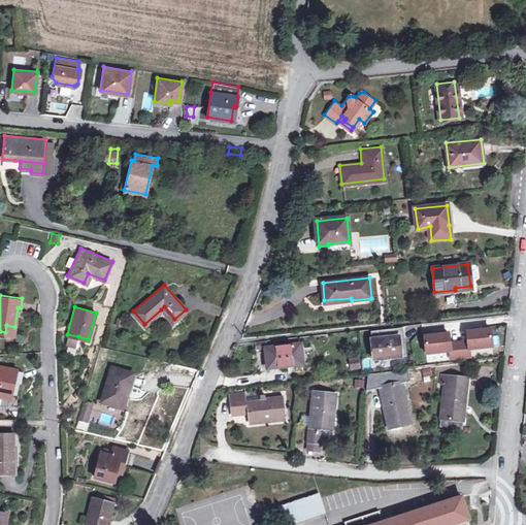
[(171,322),(174,319),(164,306),(161,309),(171,322)]
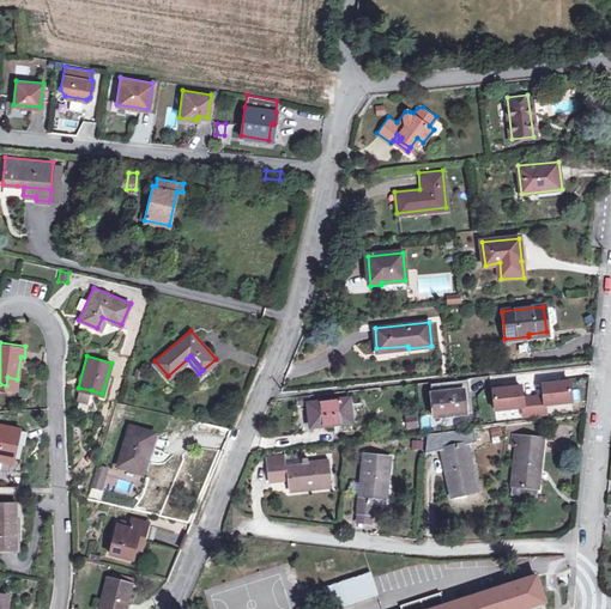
[(16,387),(17,379),(7,377),(6,385),(16,387)]
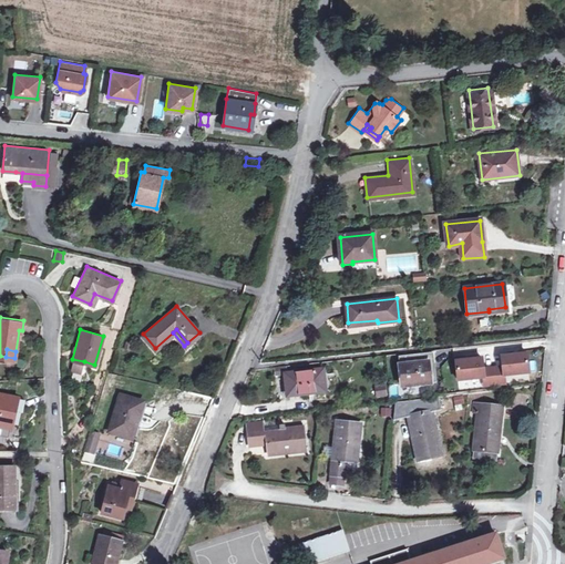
[(428,350),(429,360),(443,359),(442,349),(428,350)]
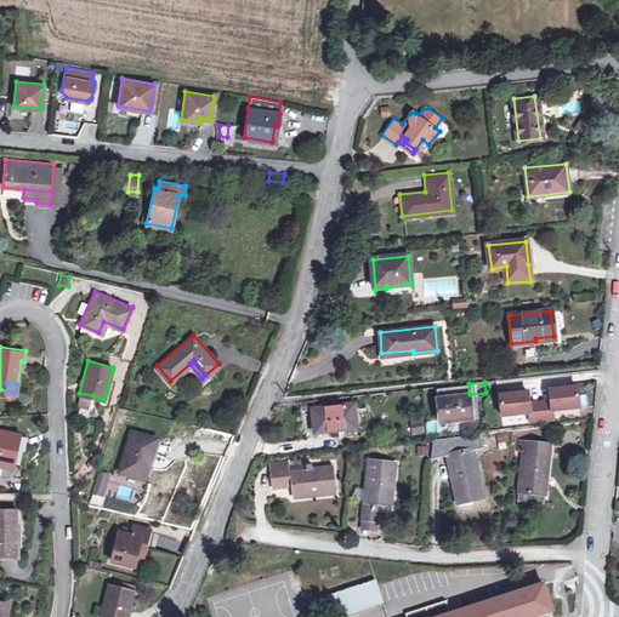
[(470,394),(469,383),(436,387),(439,420),(472,416),(470,394)]
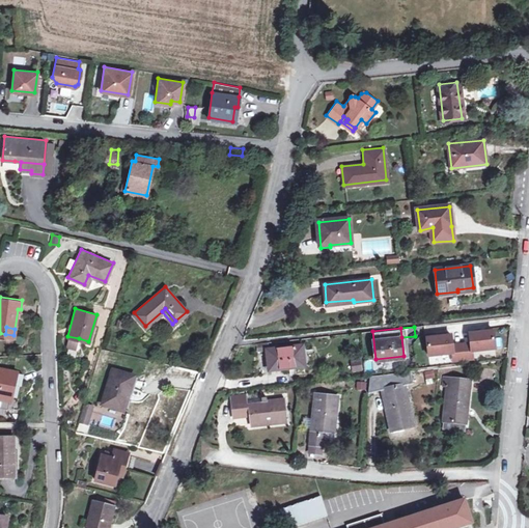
[(471,341),(461,342),(463,358),(472,357),(471,350),(495,346),(493,329),(470,331),(471,341)]
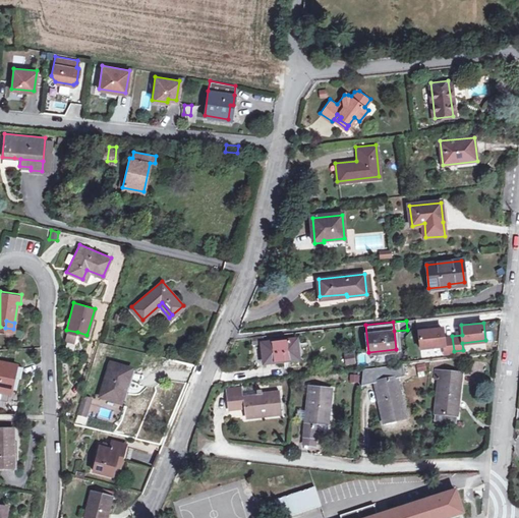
[(441,327),(417,330),(419,347),(444,345),(445,352),(454,351),(452,336),(442,337),(441,327)]
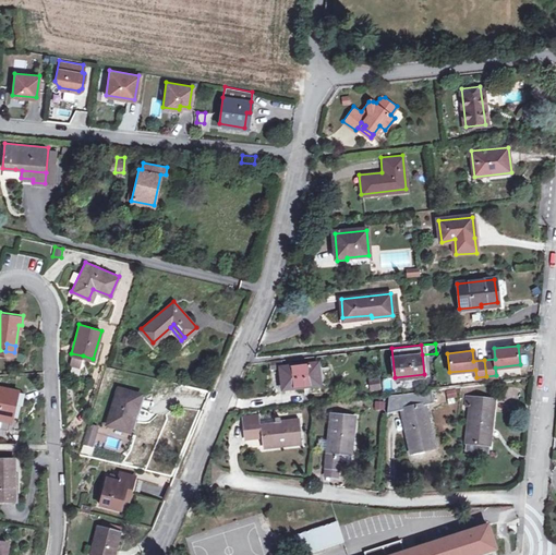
[(80,365),(83,356),(71,353),(68,362),(80,365)]
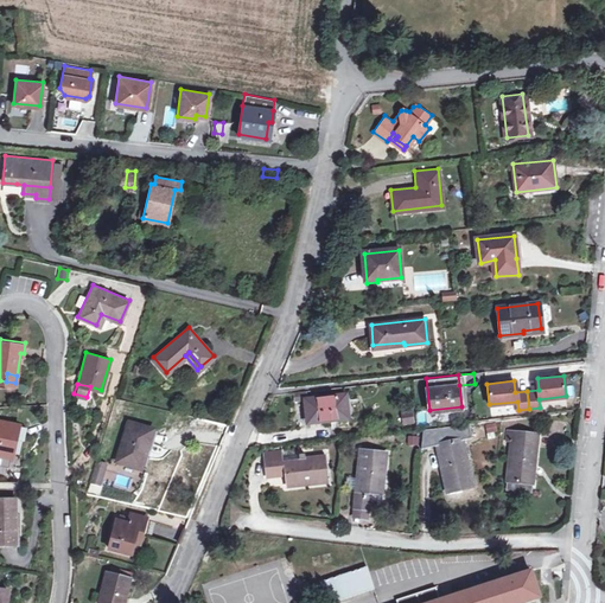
[(348,415),(345,393),(305,397),(307,419),(348,415)]
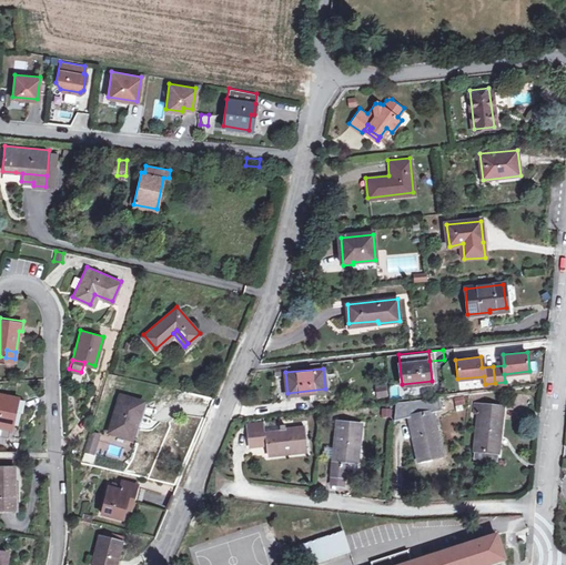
[(386,385),(375,386),(376,396),(387,395),(386,385)]
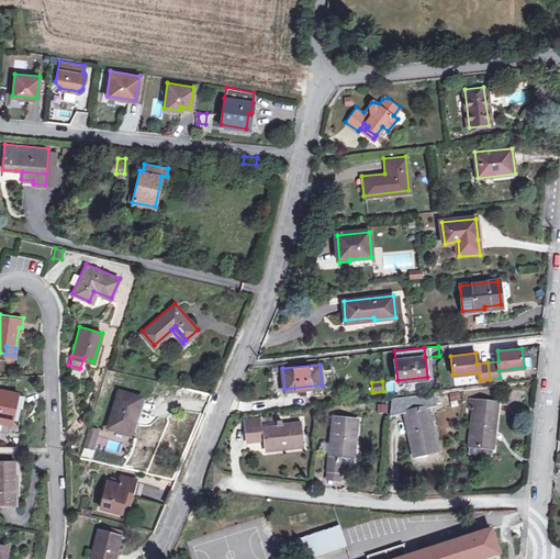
[(0,417),(10,421),(17,392),(0,388),(0,417)]
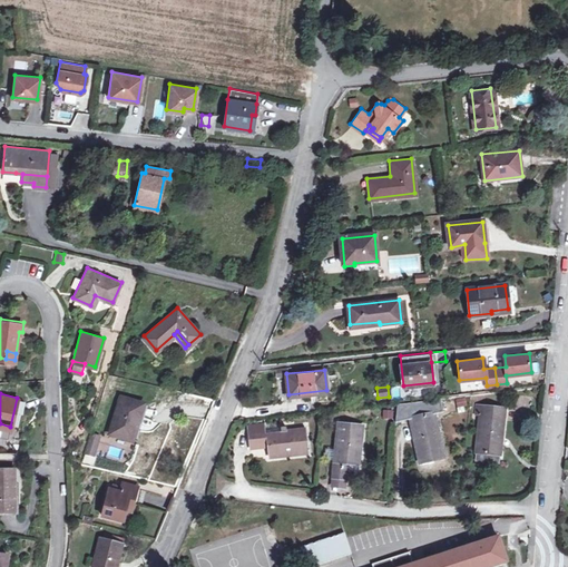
[(120,394),(108,431),(128,437),(134,420),(137,421),(143,401),(120,394)]
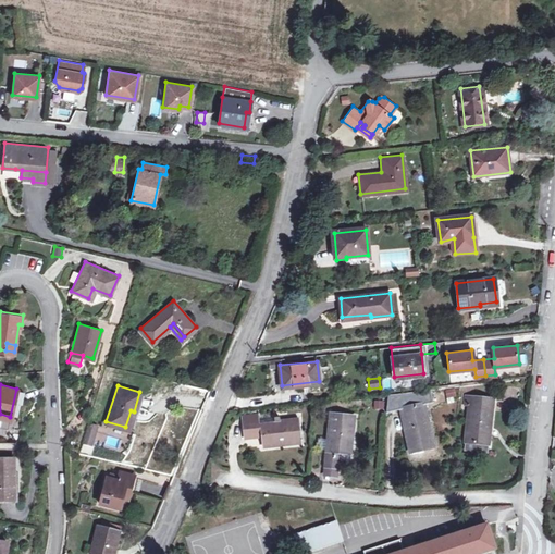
[(467,435),(491,438),(496,393),(468,390),(467,401),(471,401),(467,435)]
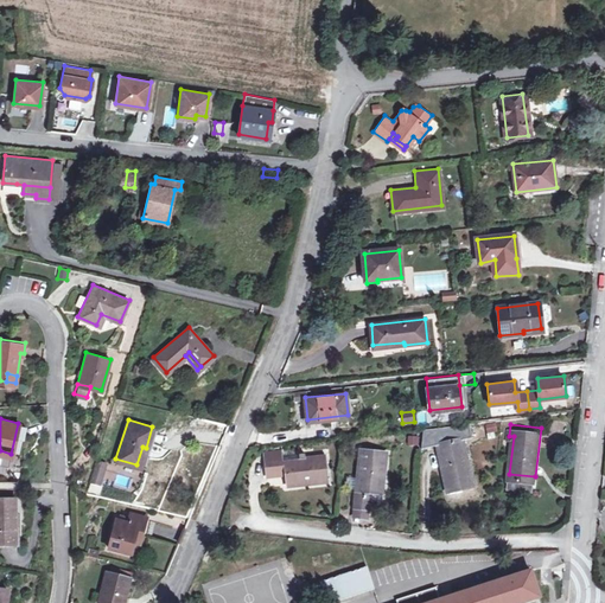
[(472,486),(463,440),(471,438),(469,427),(425,431),(422,448),(437,446),(446,492),(472,486)]
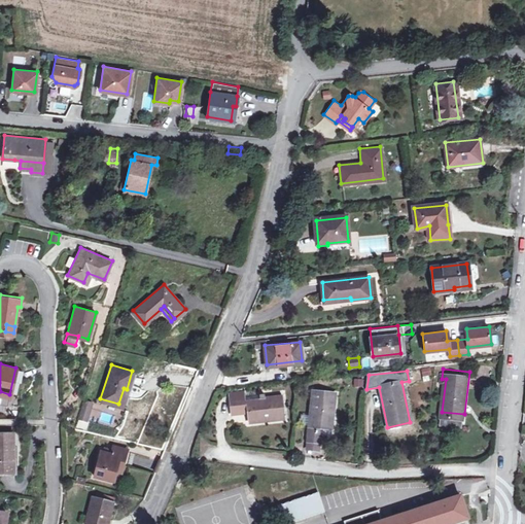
[(361,377),(352,377),(352,385),(362,385),(361,377)]
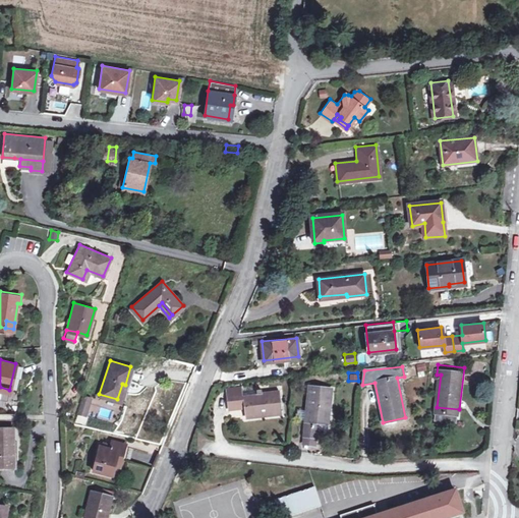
[(405,395),(413,395),(414,384),(406,384),(405,395)]
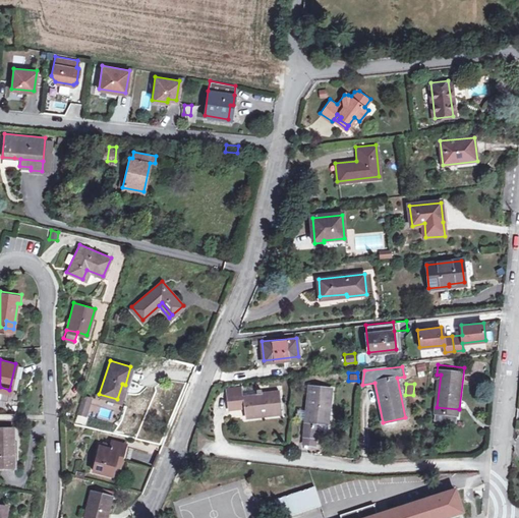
[(314,423),(325,424),(330,391),(308,388),(302,434),(312,436),(314,427),(314,423)]
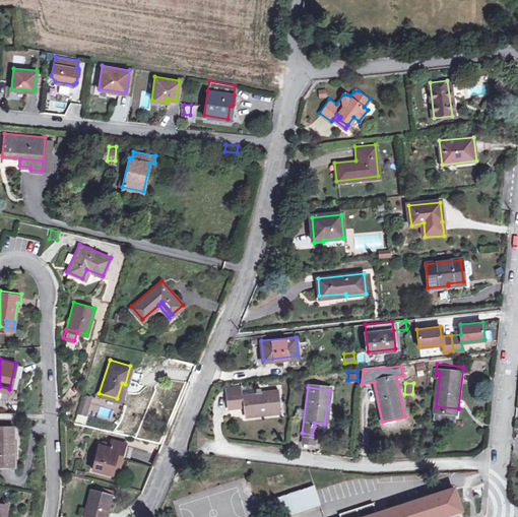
[(228,394),(228,403),(242,402),(243,413),(278,410),(276,389),(228,394)]
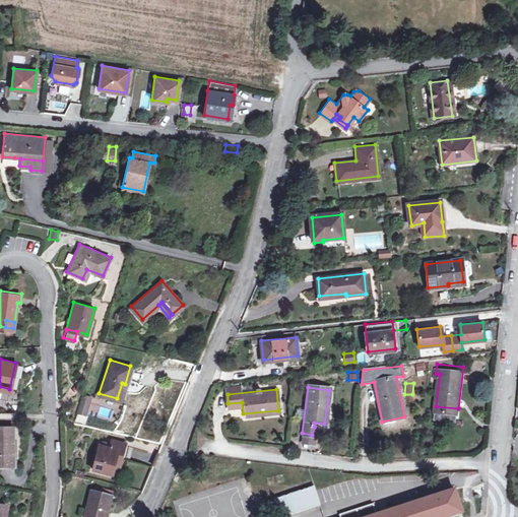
[(81,399),(77,410),(84,412),(87,401),(81,399)]
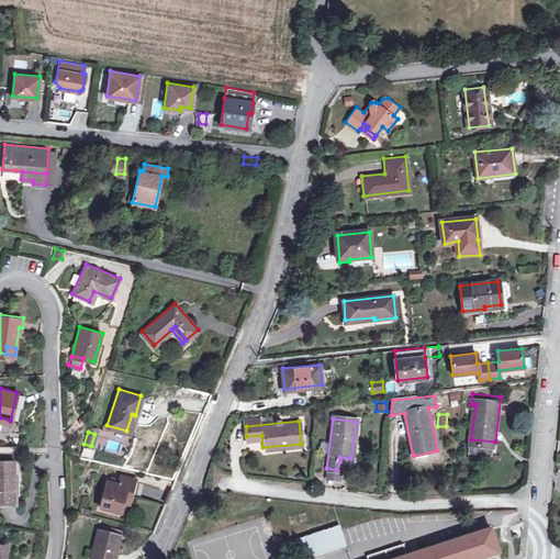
[(495,442),(471,439),(470,448),(494,450),(495,442)]
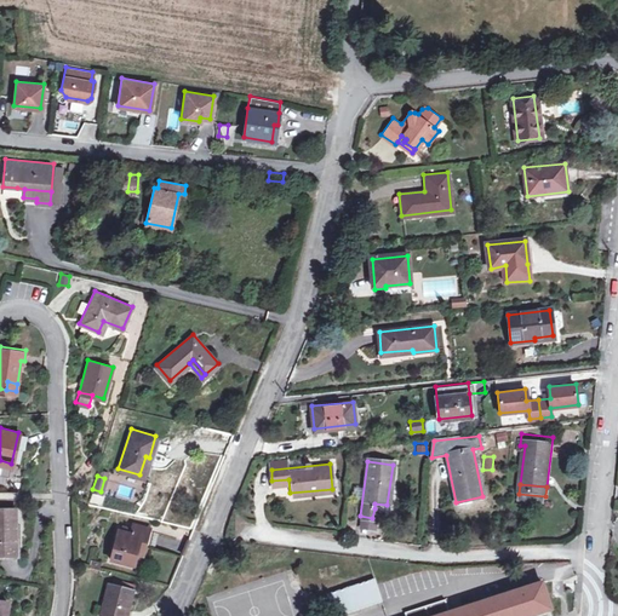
[(0,553),(17,553),(16,507),(0,507),(0,553)]
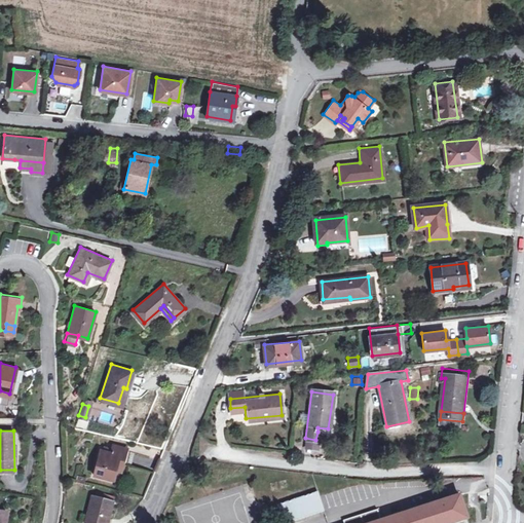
[(112,451),(104,449),(101,448),(95,474),(113,478),(115,469),(118,458),(123,460),(126,448),(113,445),(113,446),(112,451)]
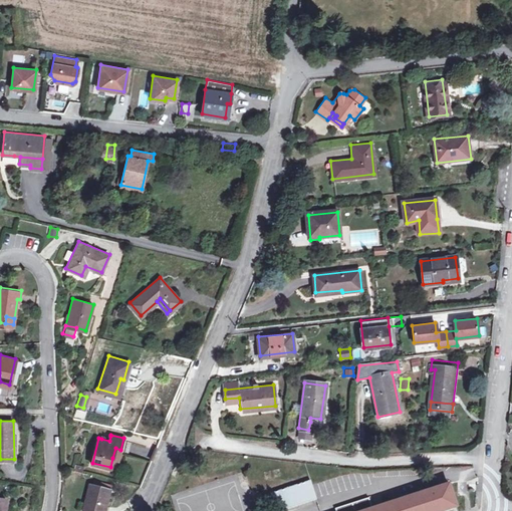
[(271,492),(277,510),(317,497),(312,482),(311,479),(271,492)]
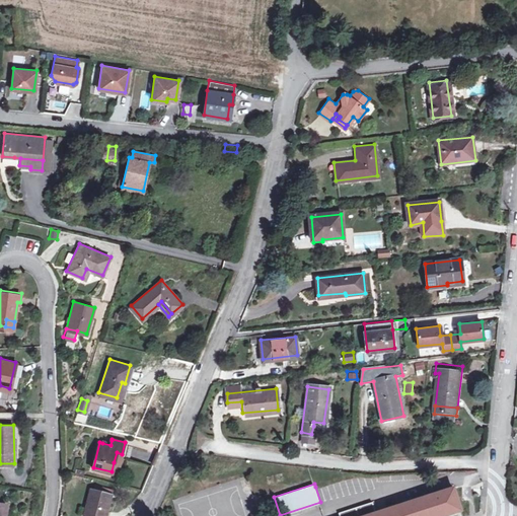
[(438,515),(461,509),(453,487),(376,511),(373,501),(339,511),(341,515),(438,515)]
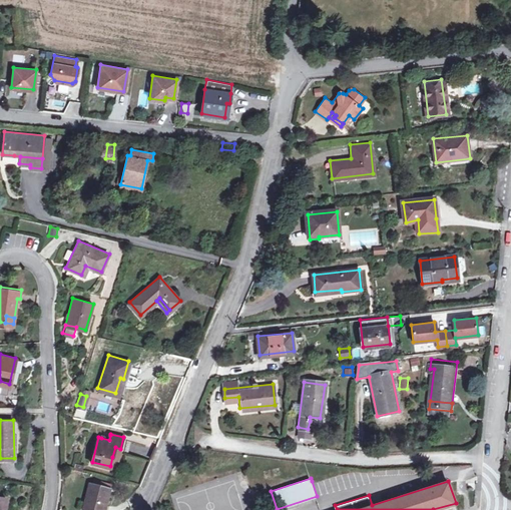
[(88,482),(82,508),(91,509),(104,509),(110,487),(88,482)]
